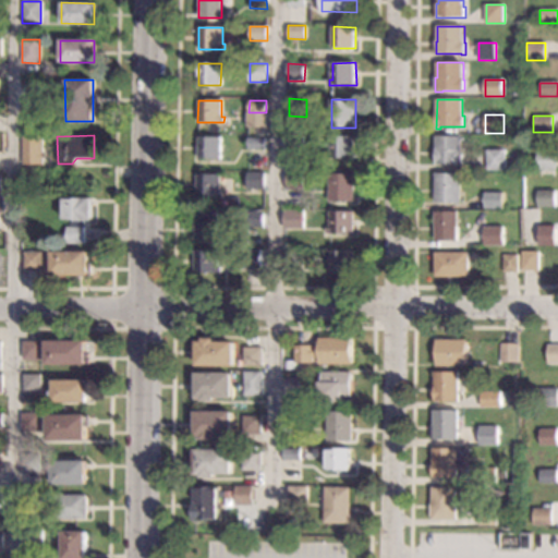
[(44,165),(20,165),(20,136),(44,136),(44,165)]
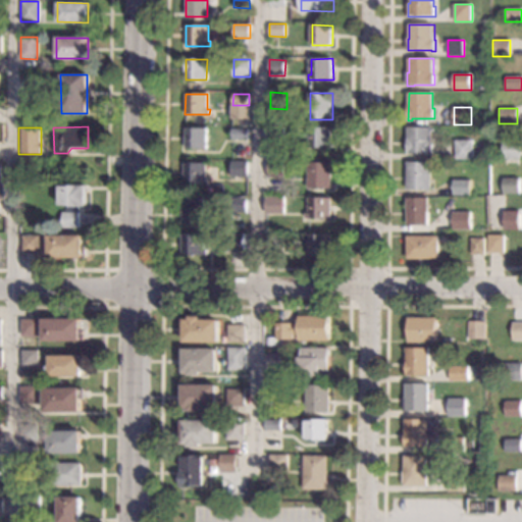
[(206,148),(185,148),(186,127),(206,128),(206,148)]
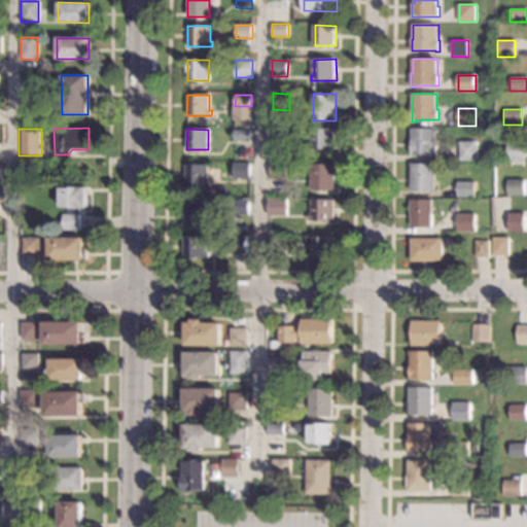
[(288,143),(272,143),(272,129),(288,129),(288,143)]
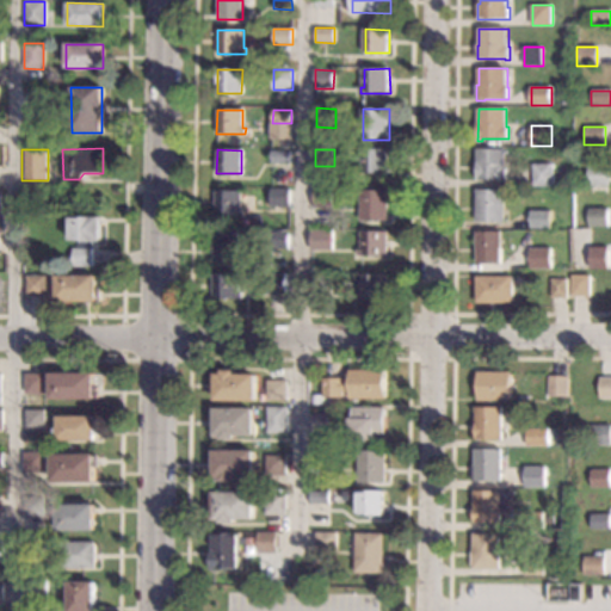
[(388,173),(359,173),(359,167),(363,167),(363,149),(389,149),(388,173)]
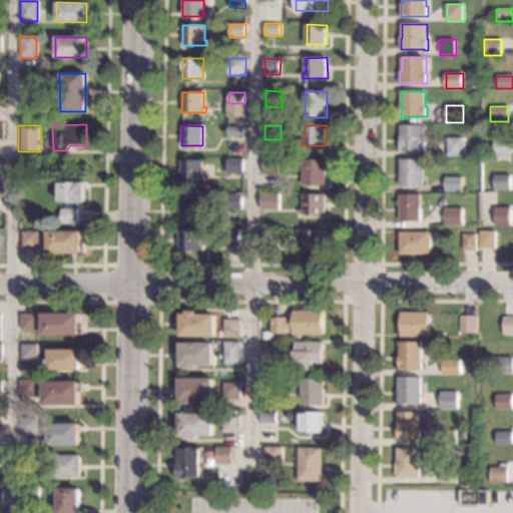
[(424,141),(427,141),(426,151),(400,151),(401,125),(425,125),(424,141)]
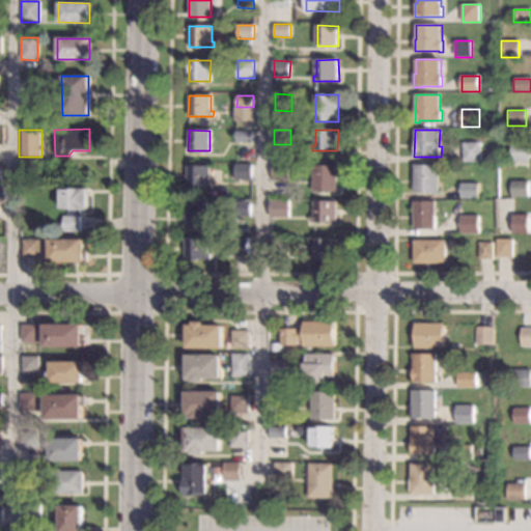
[(253,132),(252,142),(236,142),(236,131),(253,132)]
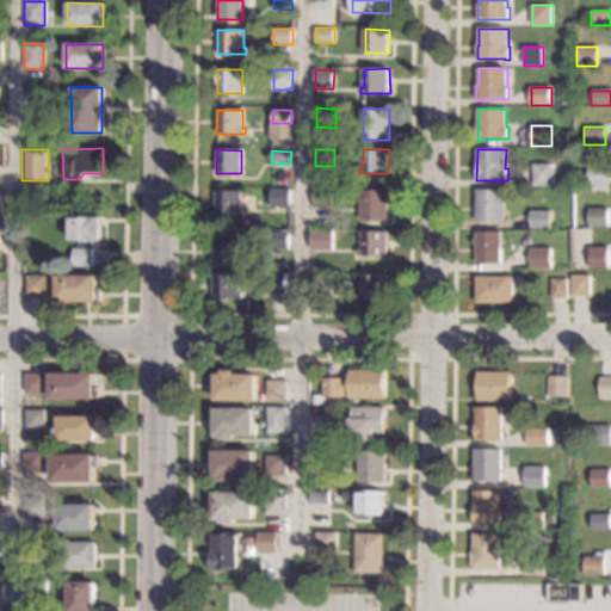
[(554,186),(534,186),(534,164),(554,164),(554,186)]
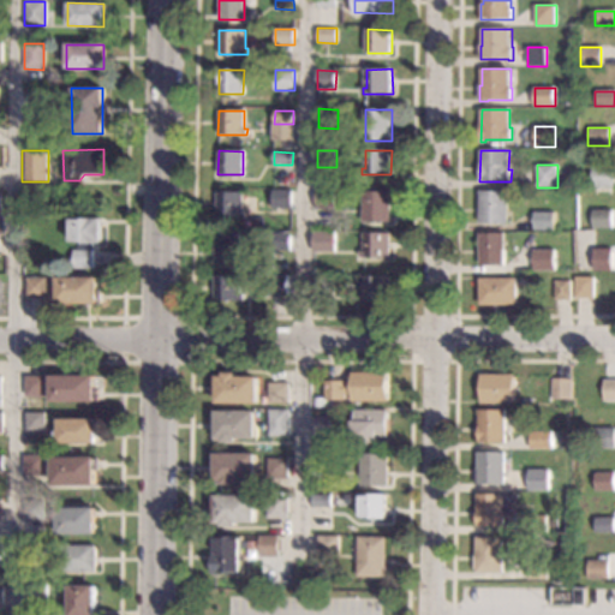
[(613,187),(591,187),(591,167),(613,167),(613,187)]
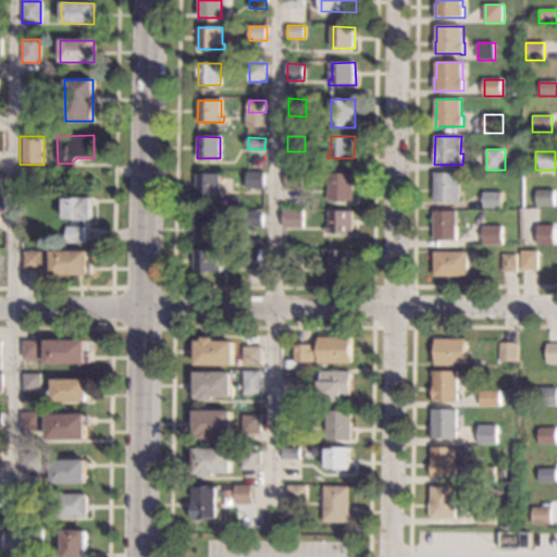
[(304,173),(304,188),(286,188),(286,172),(304,173)]
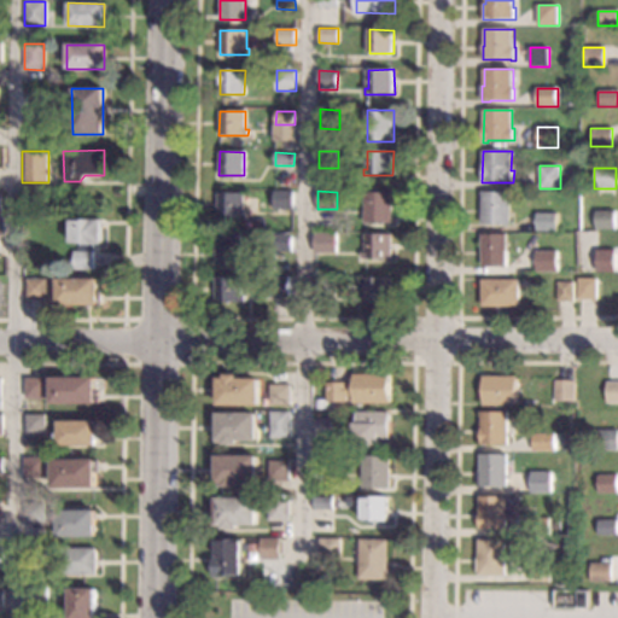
[(244,211),(246,211),(246,217),(217,216),(219,192),(244,193),(244,211)]
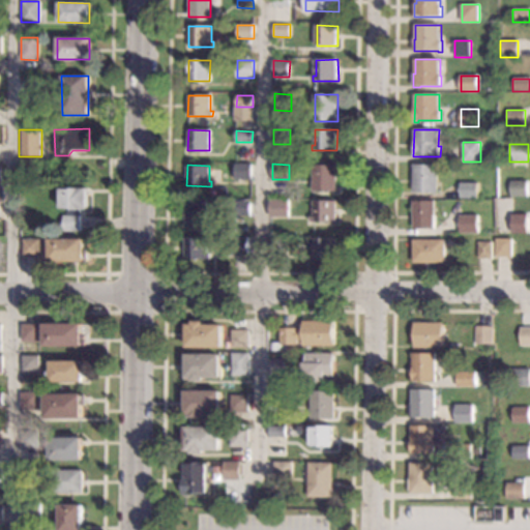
[(252,165),(252,179),(235,179),(235,165),(252,165)]
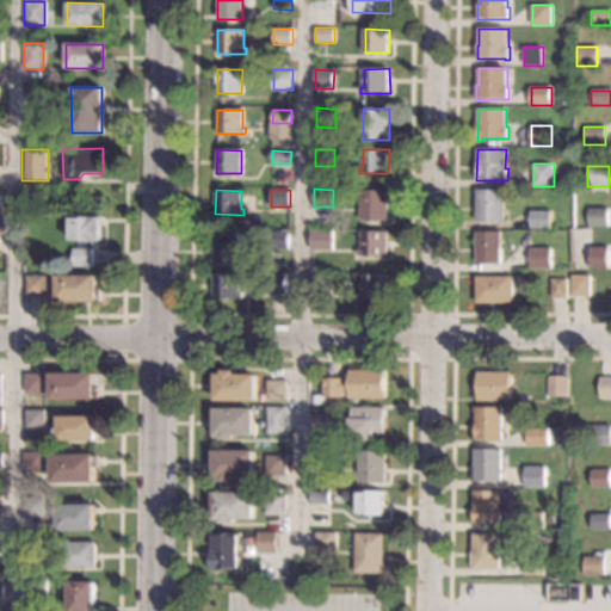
[(389,221),(362,221),(363,190),(389,190),(389,221)]
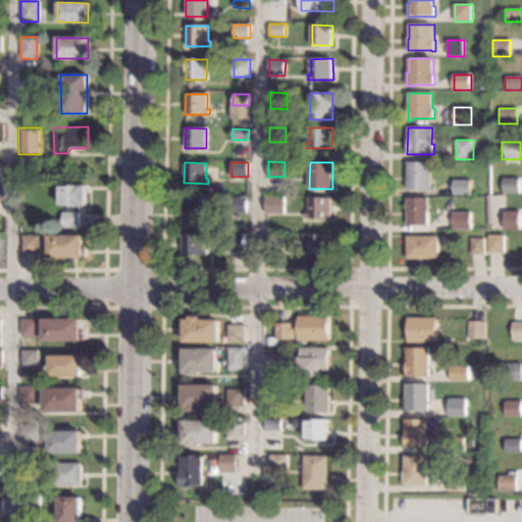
[(431,190),(407,190),(407,162),(431,162),(431,190)]
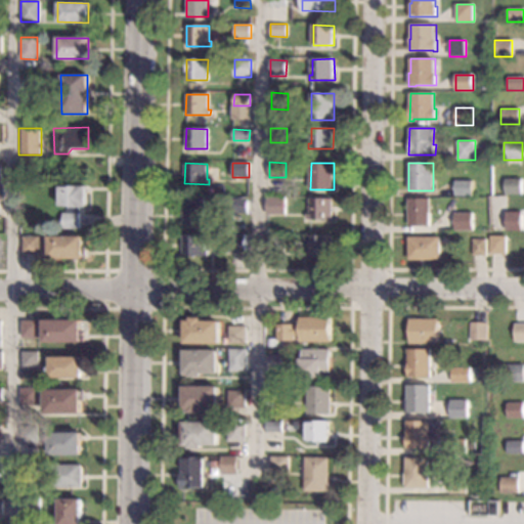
[(521,180),(521,194),(504,194),(504,179),(521,180)]
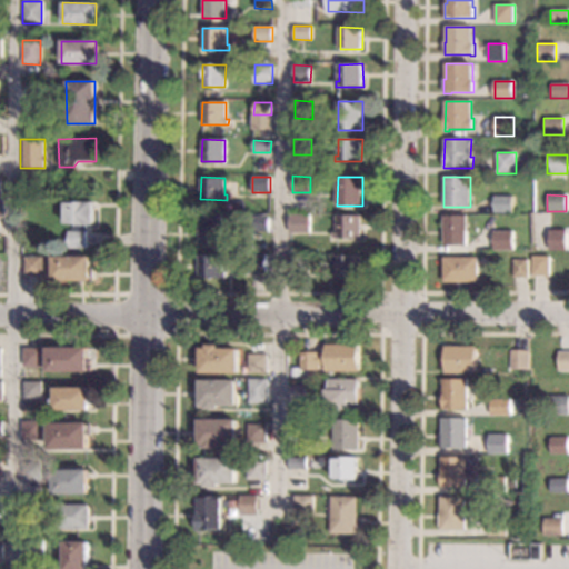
[(513,212),(493,212),(493,197),(513,197),(513,212)]
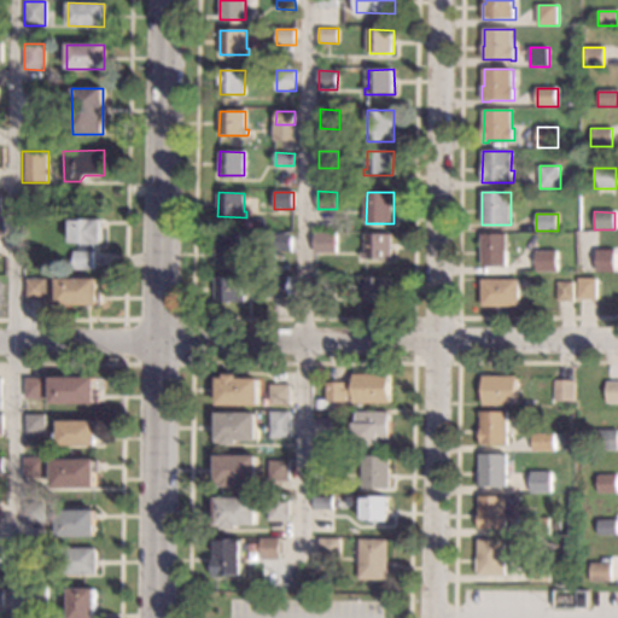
[(103,244),(92,244),(92,270),(74,270),(74,251),(79,251),(79,244),(73,244),(71,221),(103,221),(103,244)]
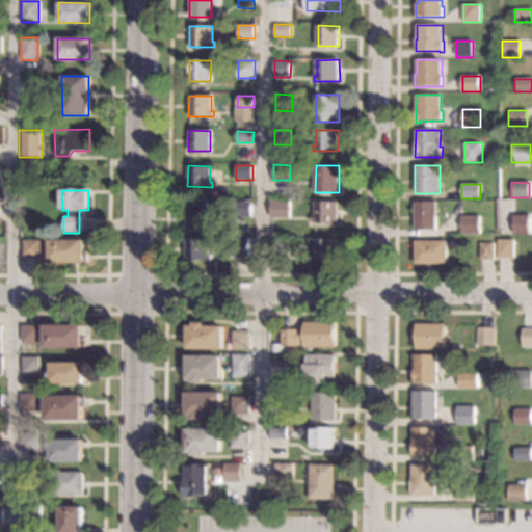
[(290,202),(290,218),(271,218),(271,201),(290,202)]
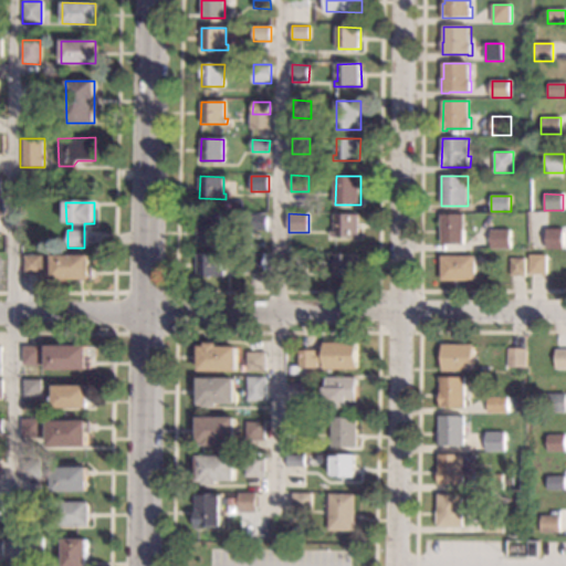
[(268,230),(251,230),(251,215),(268,215),(268,230)]
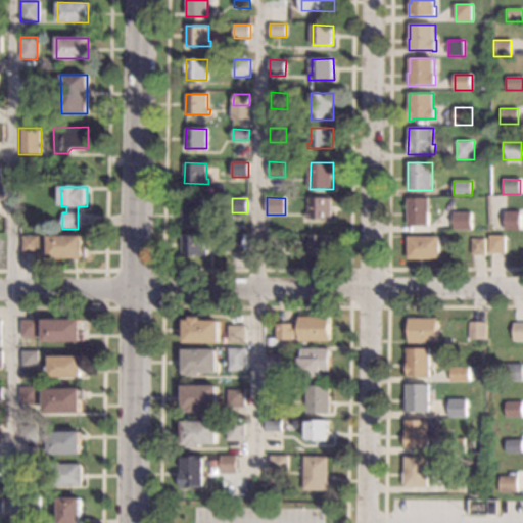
[(332,219),(306,219),(306,214),(310,214),(310,198),(332,198),(332,219)]
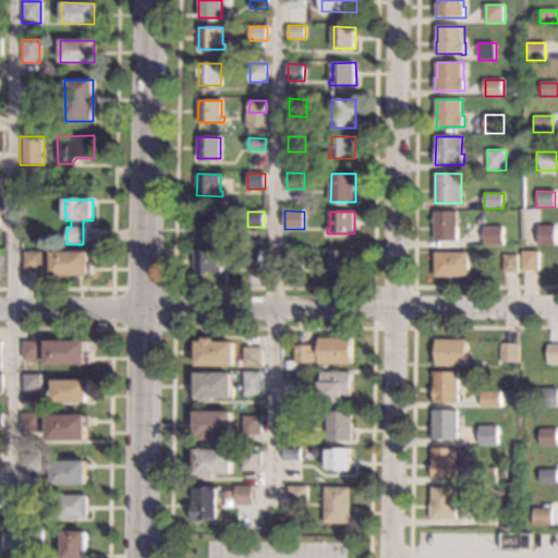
[(458,241),(435,241),(435,211),(458,211),(458,241)]
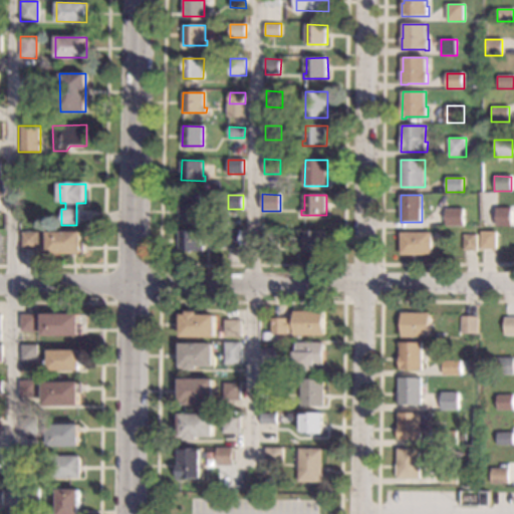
[(202,221),(180,221),(181,196),(202,196),(202,221)]
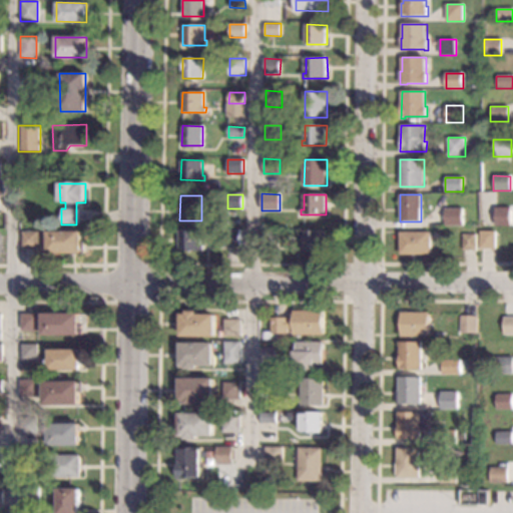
[(463,225),(445,225),(445,208),(463,208),(463,225)]
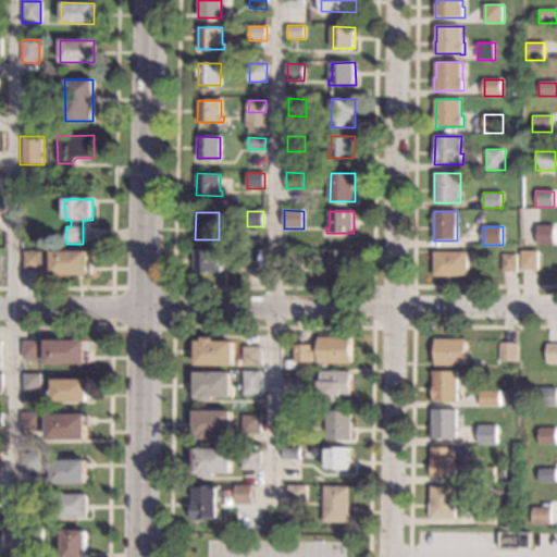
[(554,248),(536,248),(536,232),(554,232),(554,248)]
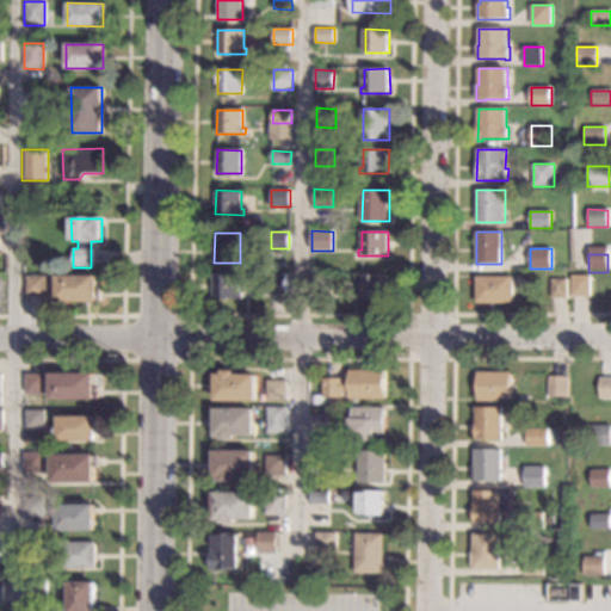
[(288,295),(269,295),(269,273),(288,273),(288,295)]
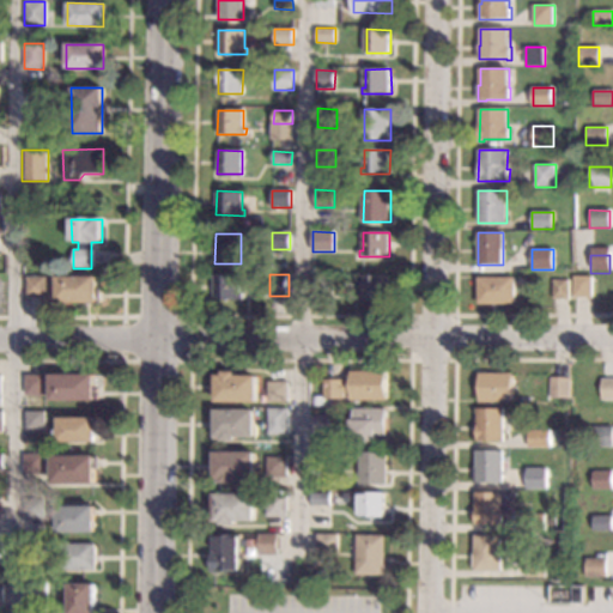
[(241,293),(244,295),(244,299),(214,299),(216,275),(241,275),(241,293)]
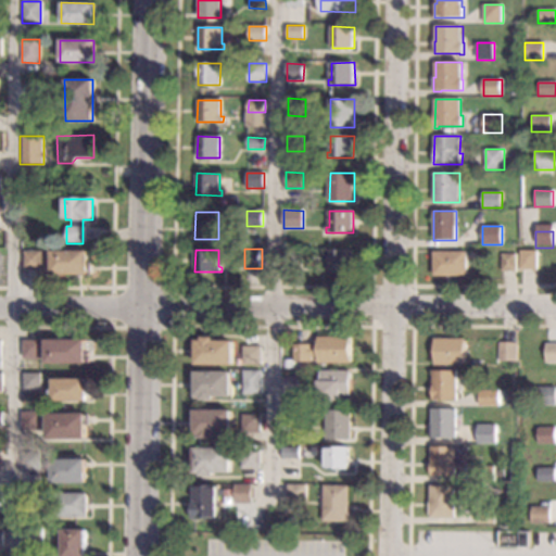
[(302,267),(283,266),(283,250),(302,250),(302,267)]
